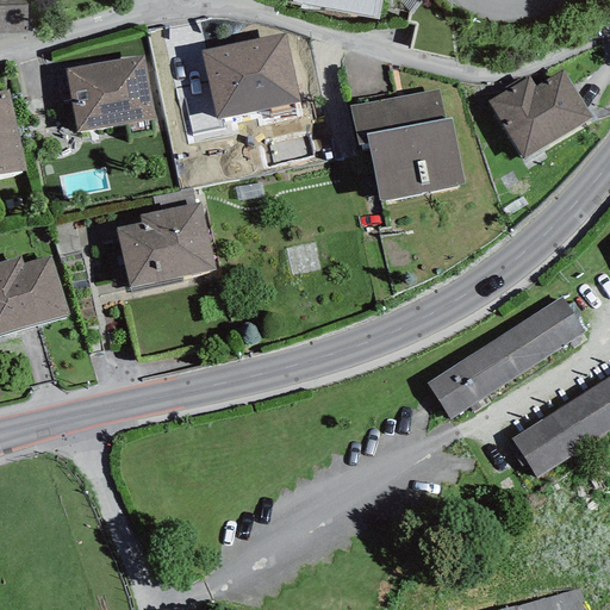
[(286,0),(286,4),(378,19),(381,0),(286,0)]
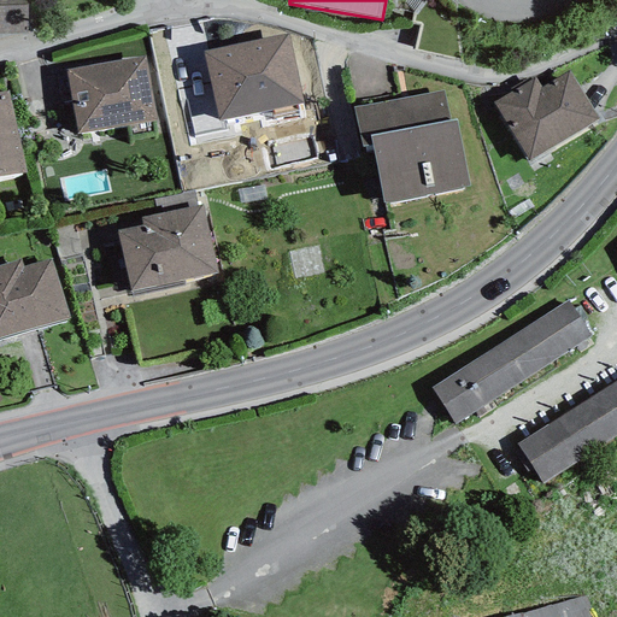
[(288,33),(203,51),(218,121),(303,103),(288,33)]
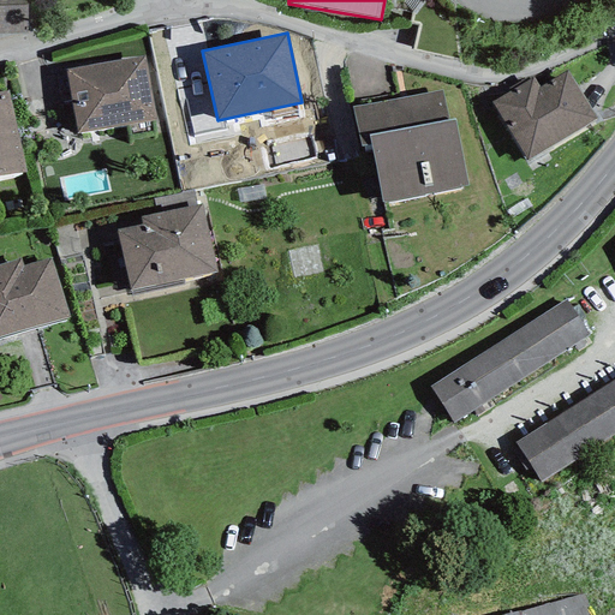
[(145,55),(65,70),(77,133),(156,119),(145,55)]
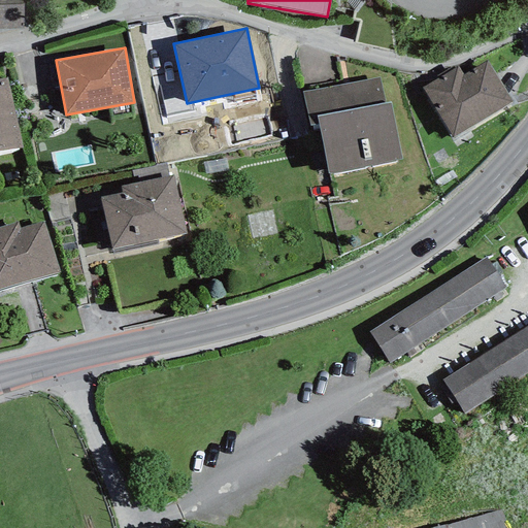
[(458,66),(422,87),(452,137),(513,102),(488,60),(463,74),(458,66)]
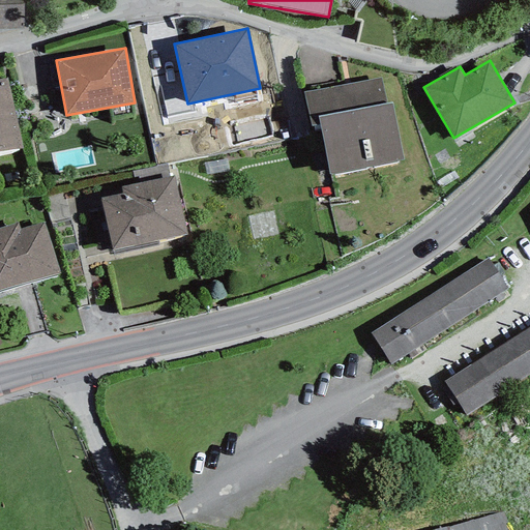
[(0,152),(22,149),(7,78),(0,79),(0,152)]
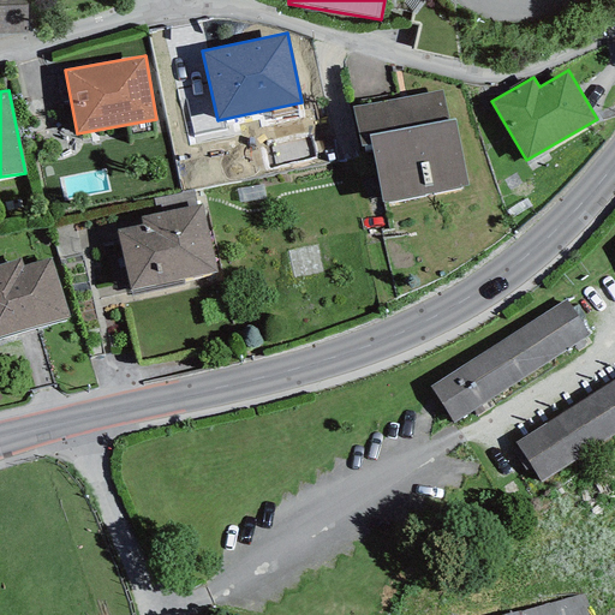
[(455,119),(448,121),(442,90),(352,107),(359,147),(370,145),(381,202),(469,186),(455,119)]
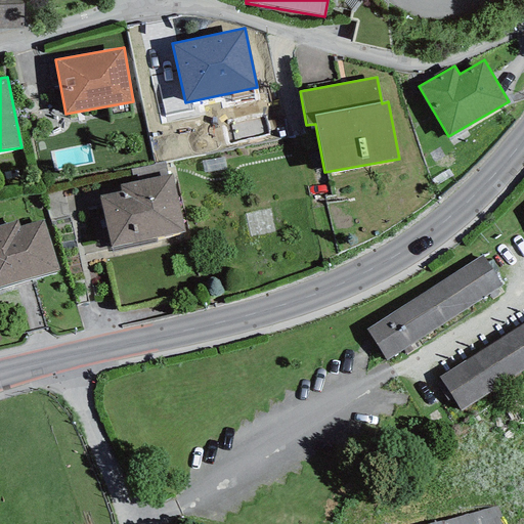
[(224,158),(202,162),(204,173),(226,169),(224,158)]
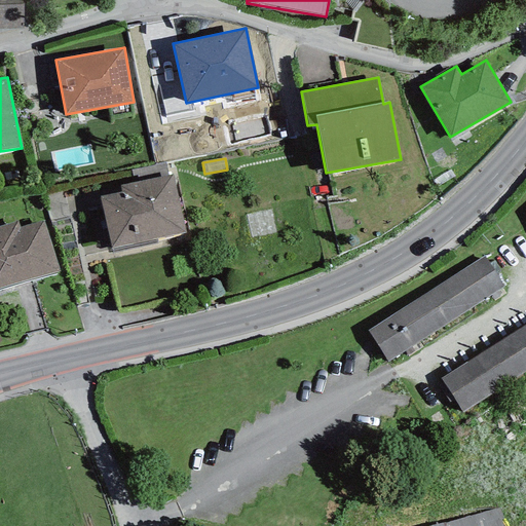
[(133,183),(167,176),(164,162),(130,170),(133,183)]
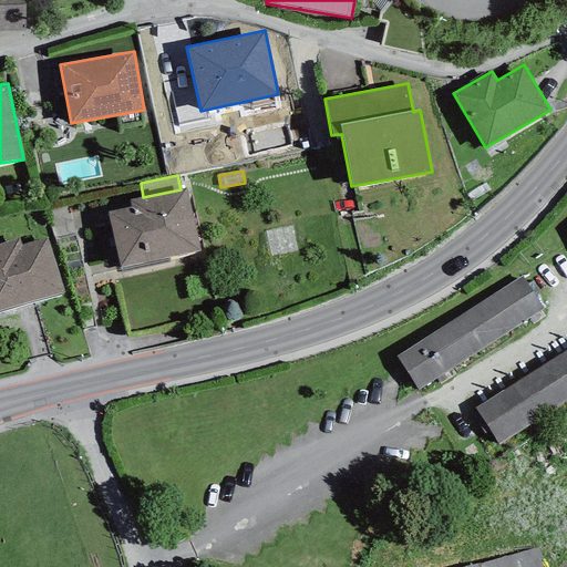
[(107,213),(120,268),(200,250),(187,187),(181,189),(143,197),(129,200),(131,207),(107,213)]
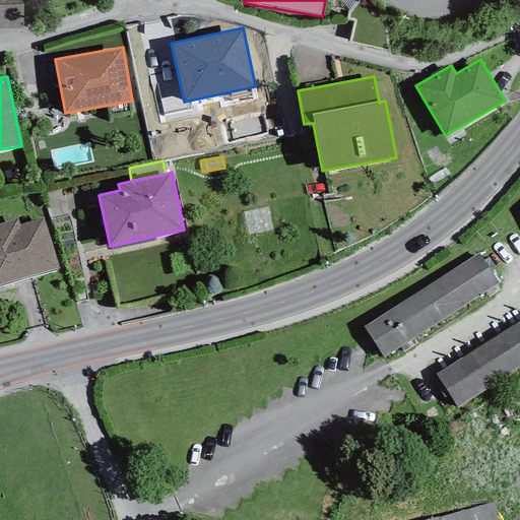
[(17,218),(0,222),(0,284),(59,268),(45,217),(19,224),(17,218)]
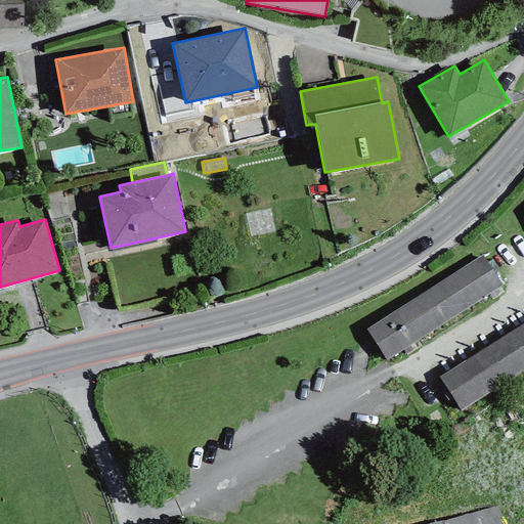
[(501,285),(482,255),(367,331),(387,360),(501,285)]
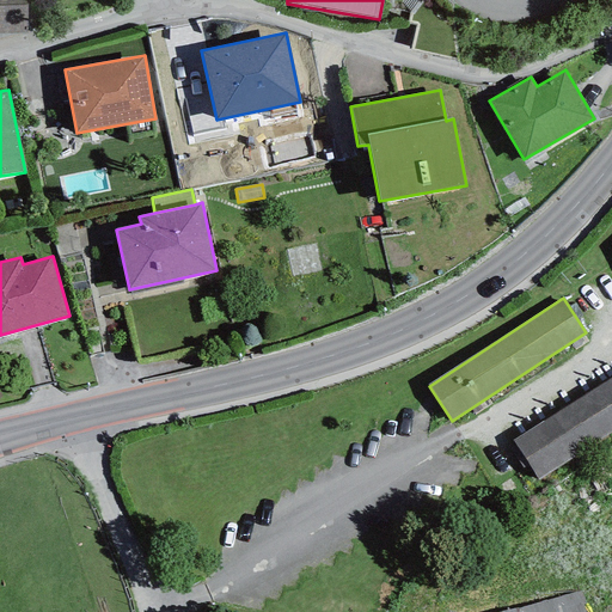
[(611,374),(512,440),(539,482),(611,434),(611,374)]
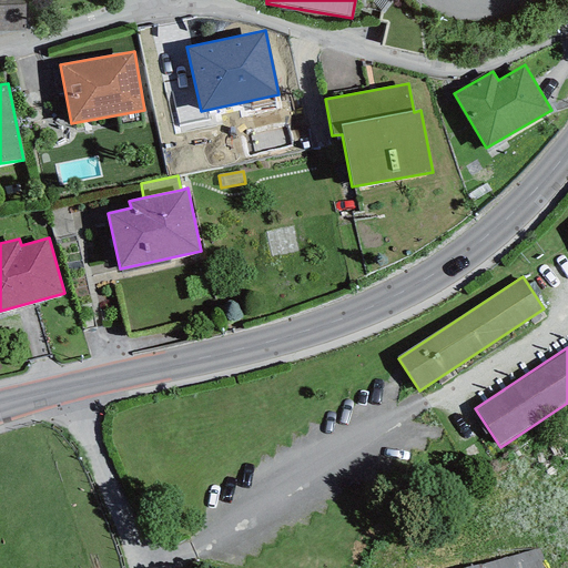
[(543,567),(537,548),(464,567),(543,567)]
